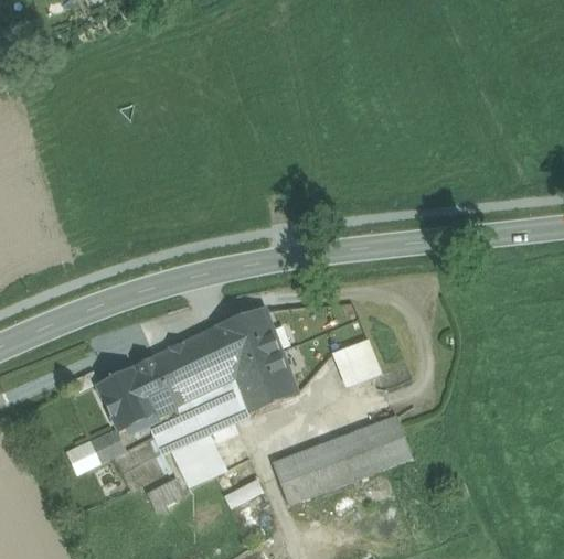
[(255,310),(215,324),(215,325),(238,386),(247,409),(294,391),(262,308),(255,310)]
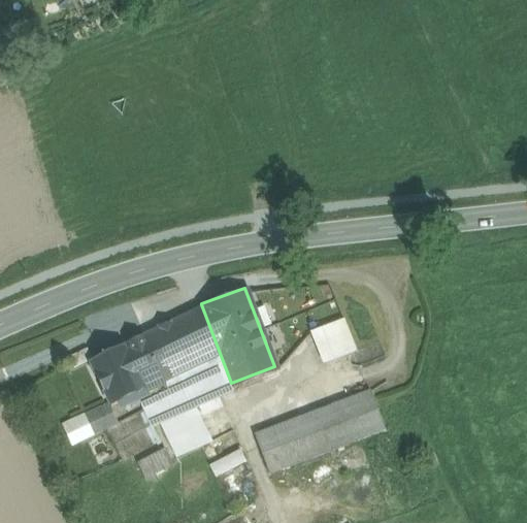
[(141,380),(143,386),(149,397),(154,409),(177,397),(172,385),(206,368),(223,361),(201,304),(141,333),(159,370),(141,380)]
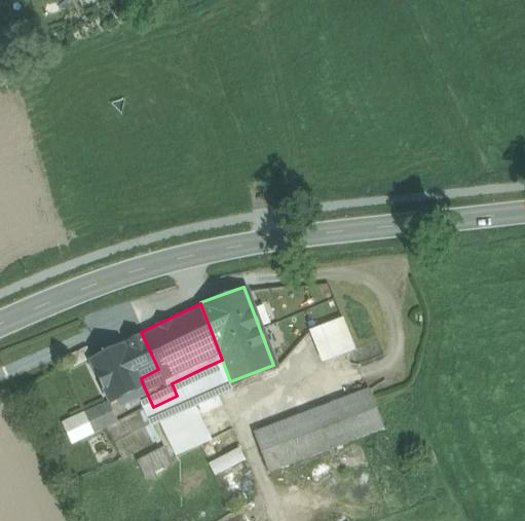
[(340,314),(309,327),(322,359),(352,346),(340,314)]
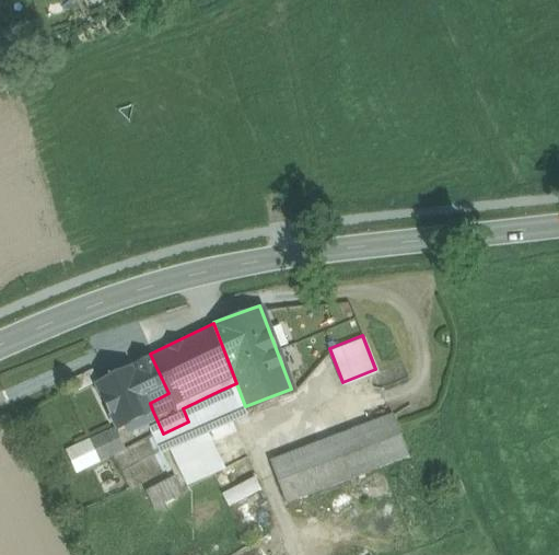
[(102,378),(95,381),(117,426),(152,409),(150,403),(169,393),(150,354),(102,378)]
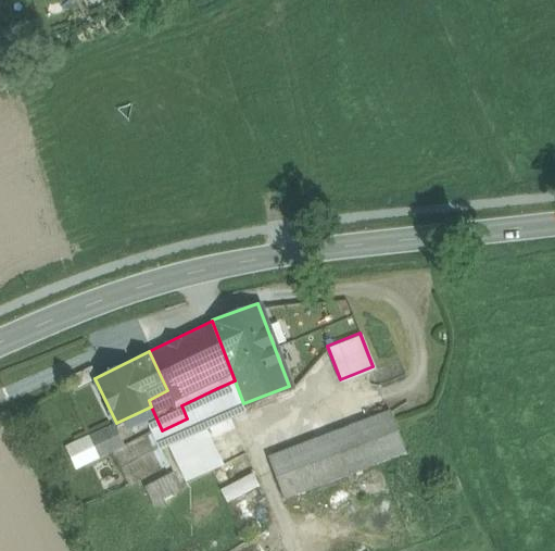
[(82,384),(95,378),(101,375),(95,362),(76,371),(82,384)]
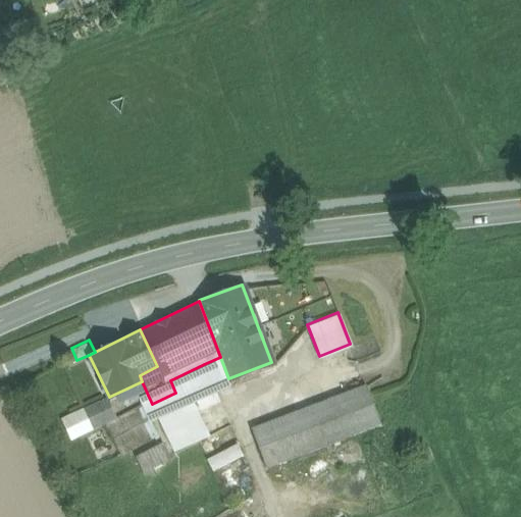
[(204,364),(212,383),(228,378),(220,357),(204,364)]
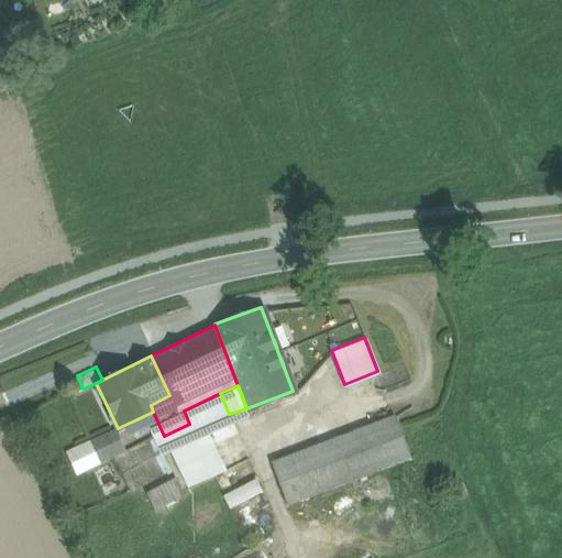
[(149,428),(152,434),(163,456),(232,422),(229,414),(220,393),(184,411),(189,424),(164,436),(158,424),(149,428)]
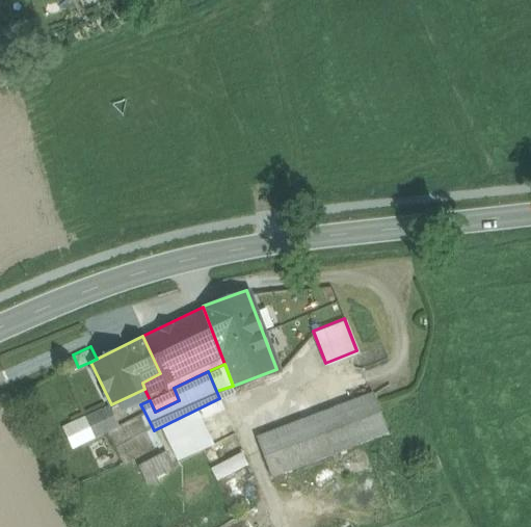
[(372,391),(255,436),(270,474),(387,429),(372,391)]
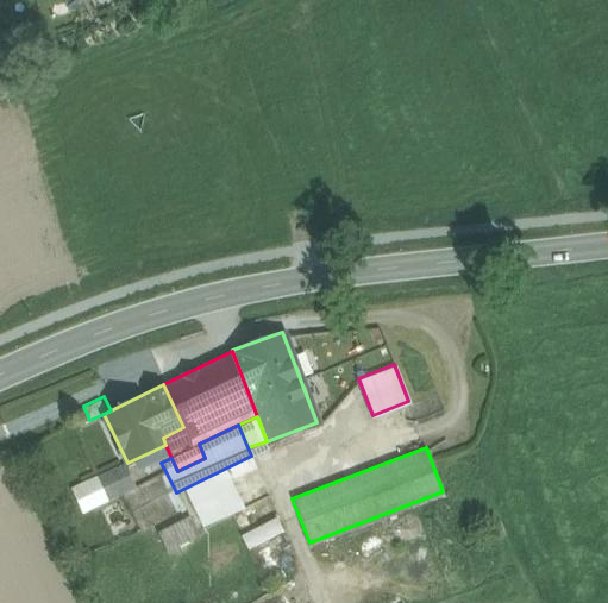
[(110,500),(123,492),(137,484),(123,462),(96,476),(110,500)]
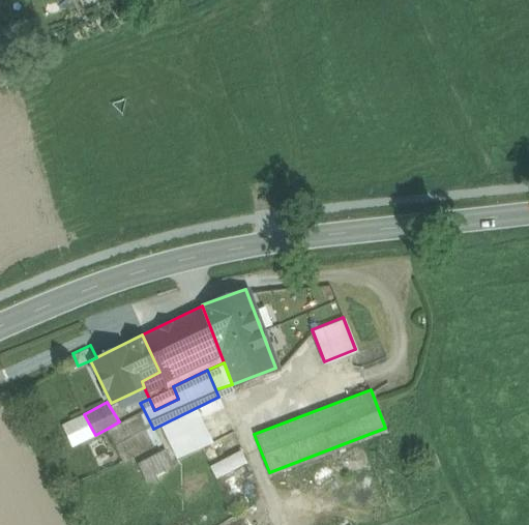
[(119,421),(107,429),(122,458),(158,438),(153,429),(143,408),(119,421)]
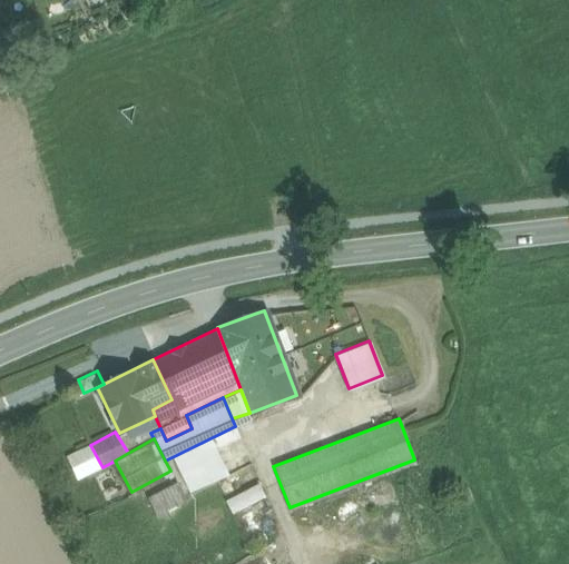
[(85,477),(102,467),(90,445),(72,455),(85,477)]
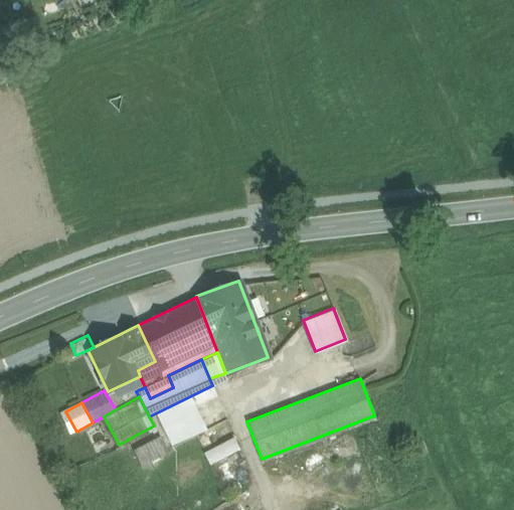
[(200,432),(206,447),(234,436),(229,420),(200,432)]
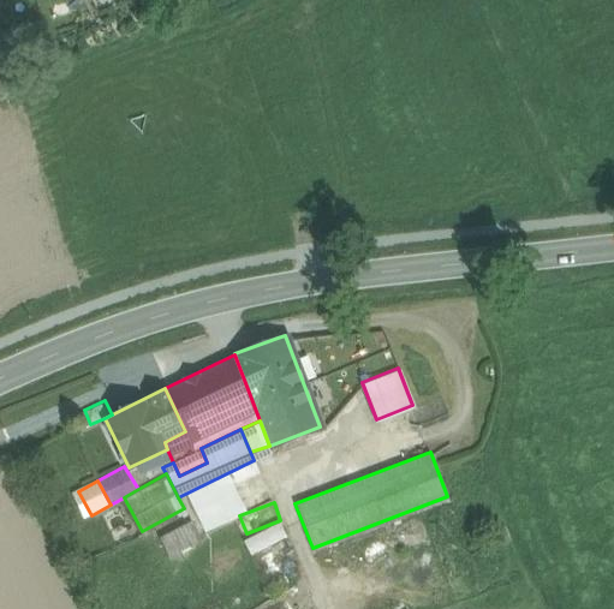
[(192,517),(160,533),(170,551),(202,535),(192,517)]
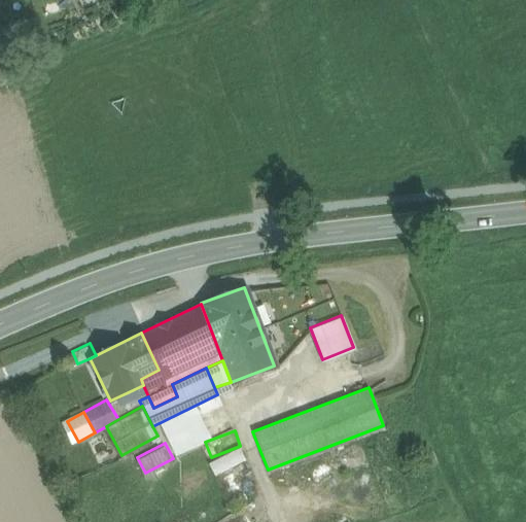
[(263,521),(251,498),(206,521),(263,521)]
